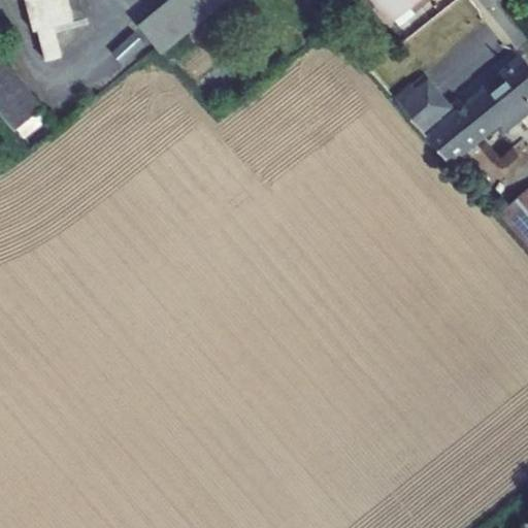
[(26,0),(34,30),(37,29),(45,59),(62,55),(54,25),(73,19),(68,0),(26,0)]
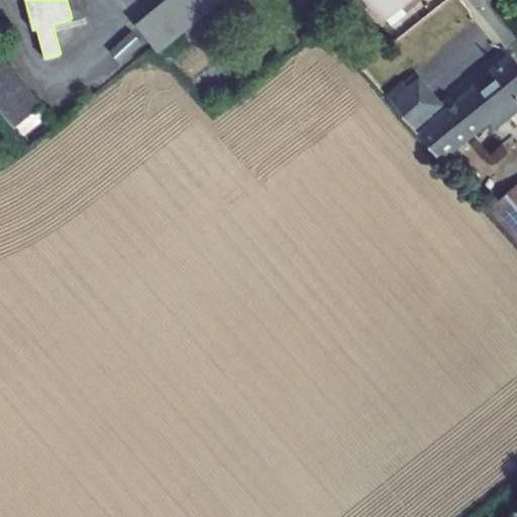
[(234,0),(164,0),(134,24),(158,53),(219,2),(230,16),(240,7),(234,0)]
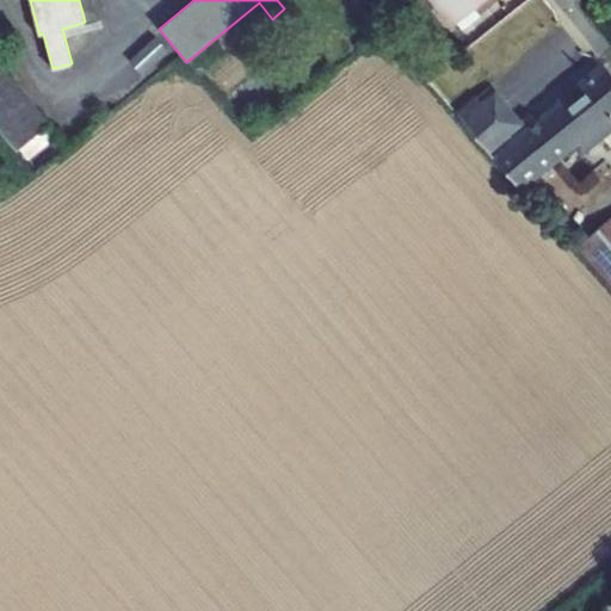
[(431,0),(451,25),(482,0),(431,0)]
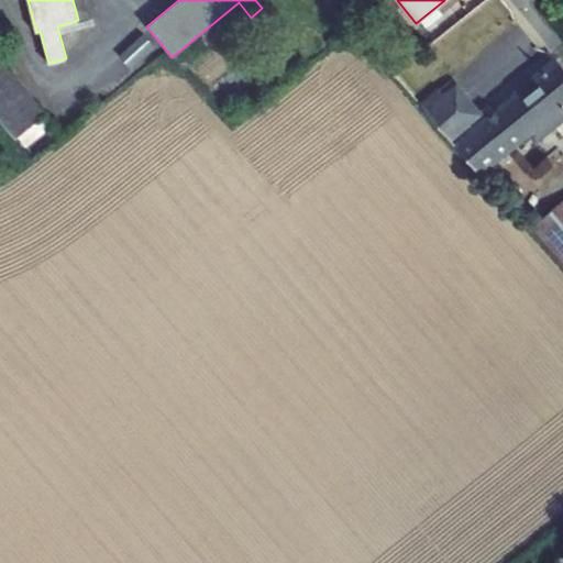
[(0,55),(0,119),(15,139),(46,112),(0,55)]
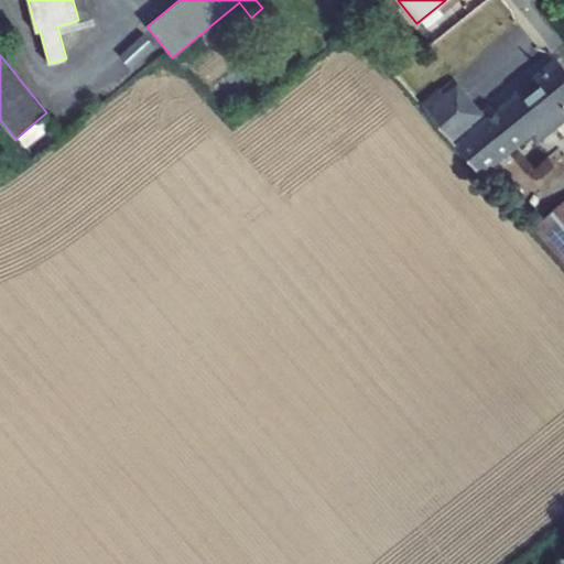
[(483,174),(531,136),(537,142),(563,120),(563,67),(555,57),(514,90),(516,91),(486,117),(454,143),(483,174)]
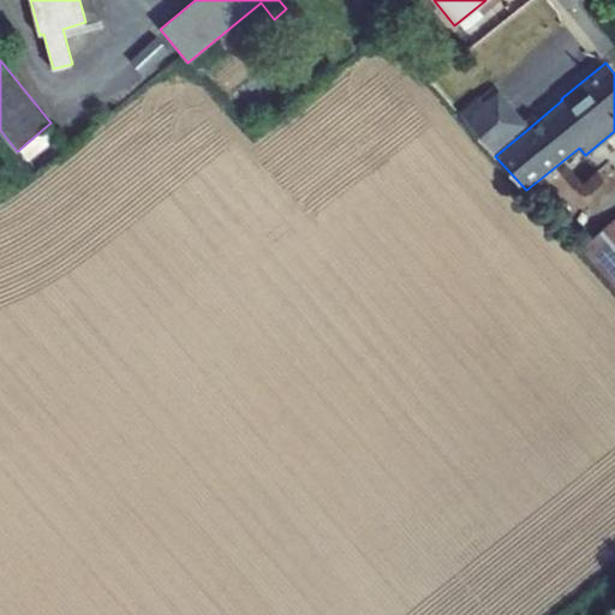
[(461,112),(495,156),(530,127),(493,88),(461,112)]
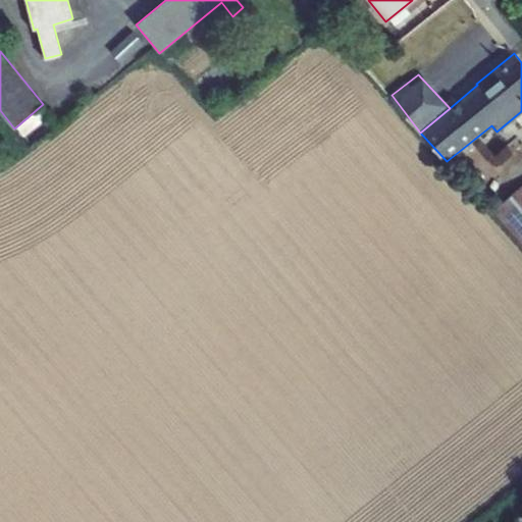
[(521,186),(493,212),(521,244),(521,186)]
